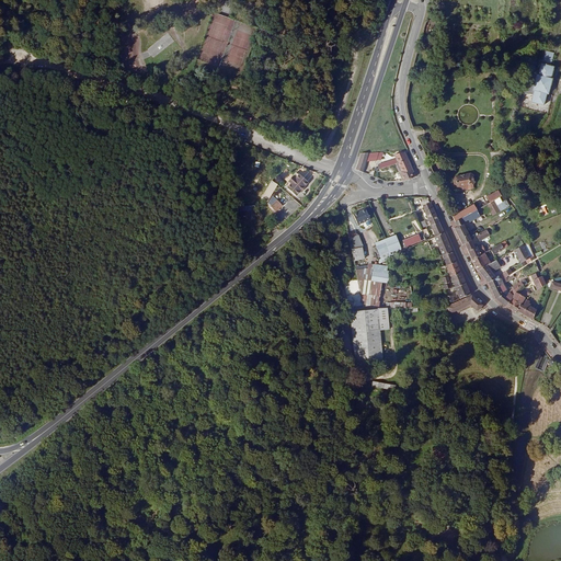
[(545,58),(554,61),(556,54),(546,52),(545,58)]
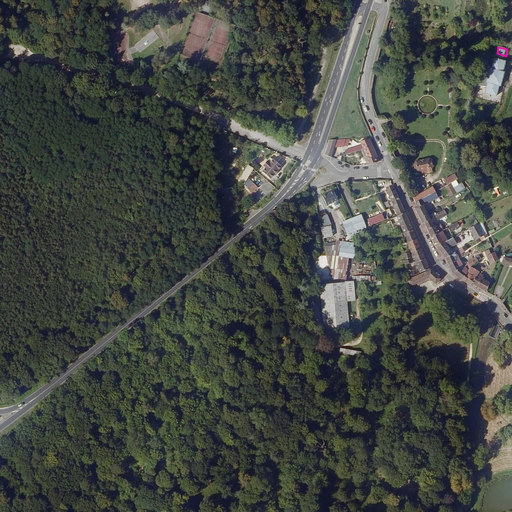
[(502,85),(506,72),(504,72),(507,61),(504,61),(495,58),(493,65),(487,63),(486,64),(480,85),(480,87),(487,88),(486,93),(498,97),(501,85),(502,85)]
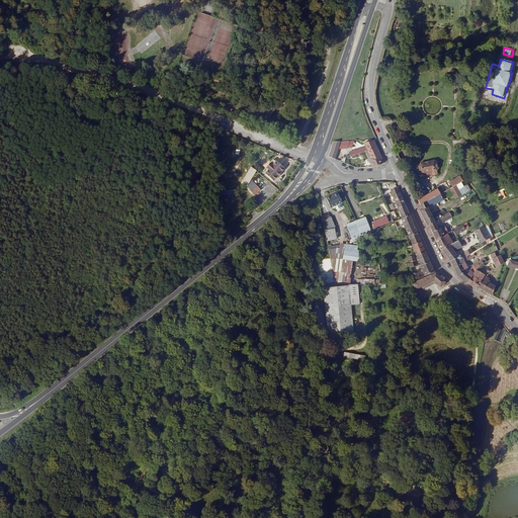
[(383,61),(382,69),(395,69),(395,61),(383,61)]
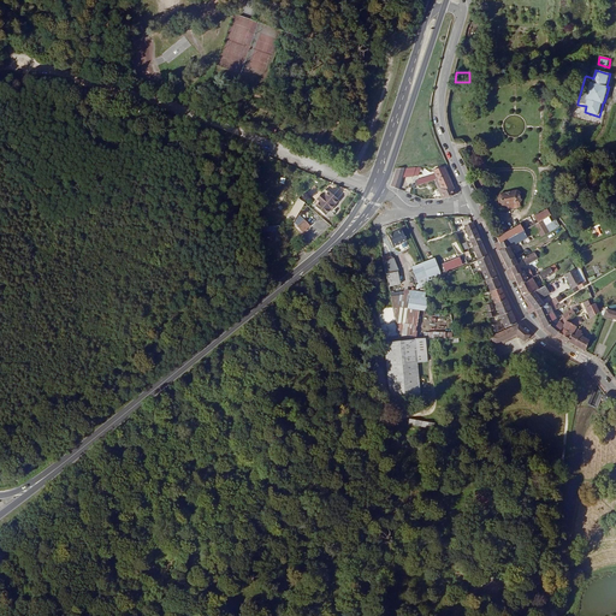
[(271,159),(258,153),(255,158),(268,164),(271,159)]
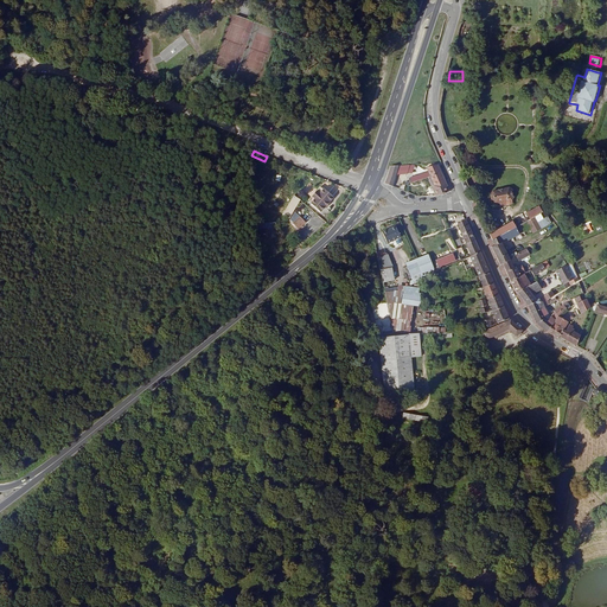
[(413,174),(415,165),(401,166),(398,174),(413,174)]
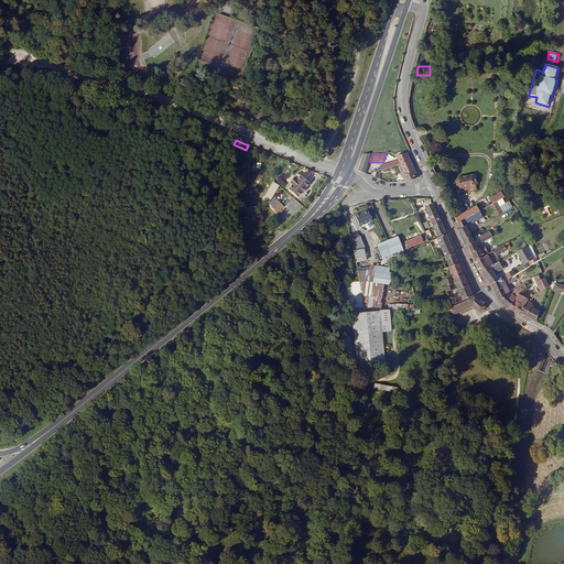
[(392,163),(394,166),(399,164),(407,182),(410,181),(411,182),(419,179),(409,153),(399,155),(400,160),(392,163)]
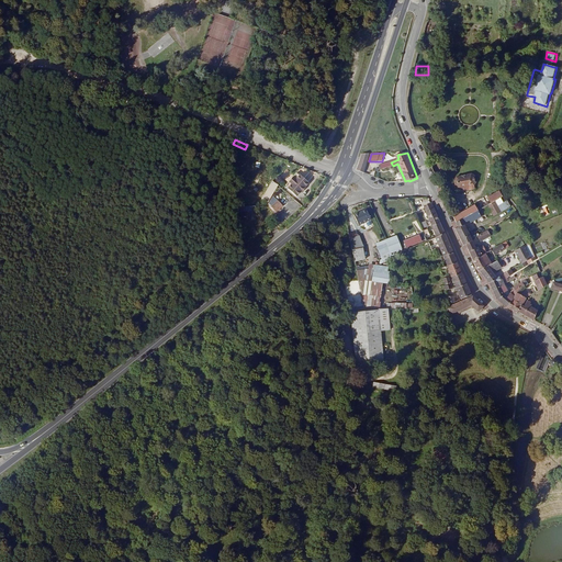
[(369,161),(371,154),(361,155),(356,170),(364,172),(369,161)]
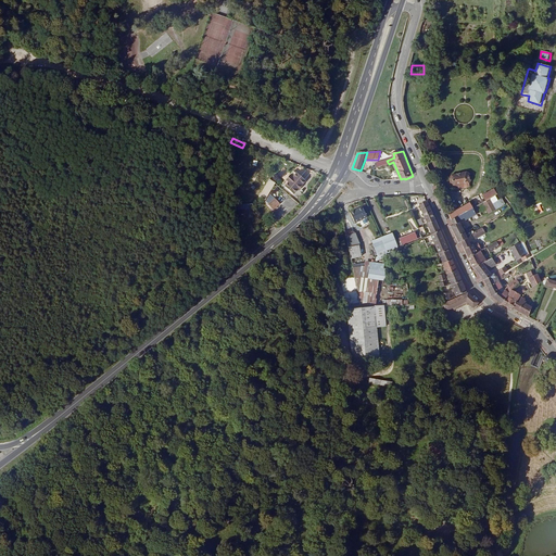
[(306,181),(298,174),(286,186),(294,194),(306,181)]
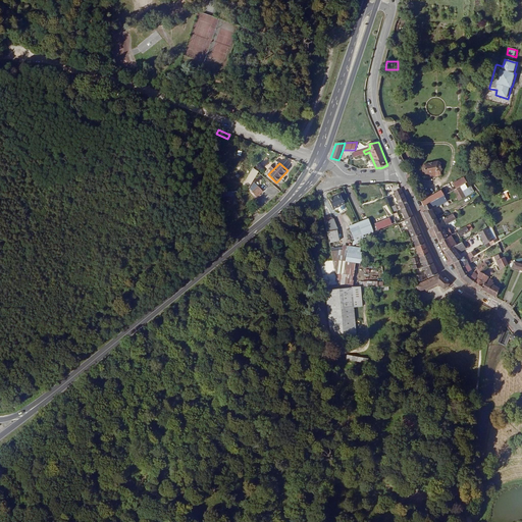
[(439,164),(438,163),(424,166),(424,167),(422,167),(423,173),(424,173),(425,172),(425,173),(428,173),(428,174),(430,174),(430,177),(440,175),(440,172),(439,170),(440,170),(440,169),(439,164)]
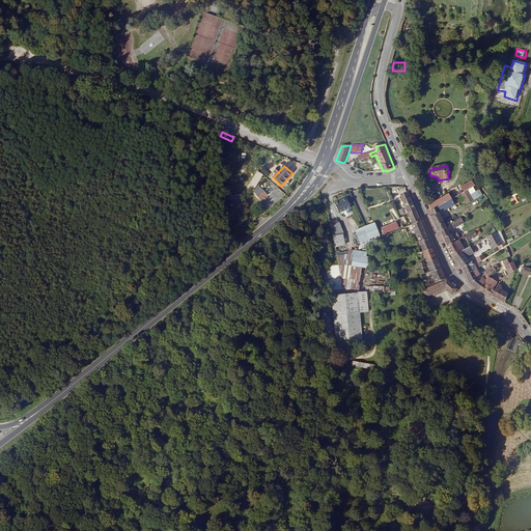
[(462,187),(464,192),(477,185),(474,179),(471,180),(462,187)]
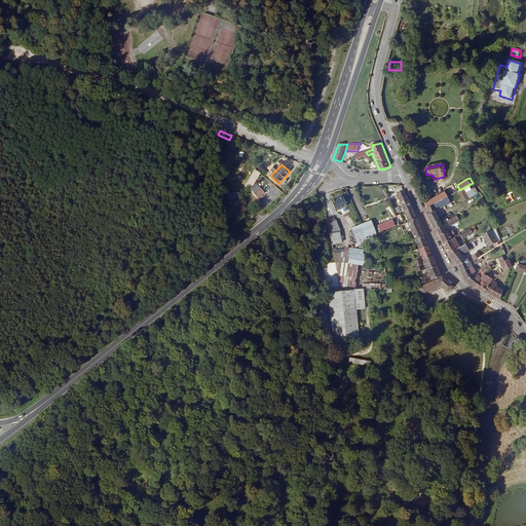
[(473,183),(459,190),(457,191),(458,194),(462,202),(478,193),(474,188),(476,187),(473,183)]
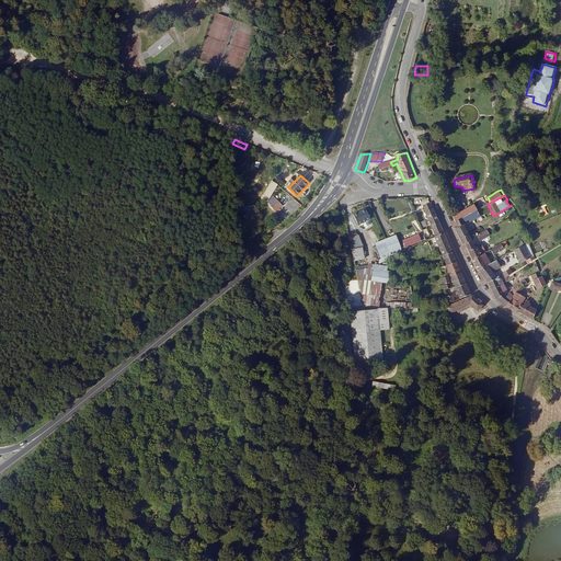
[(461,218),(461,219),(467,216),(476,210),(481,208),(488,204),(487,203),(481,205),(478,207),(477,206),(473,207),(472,206),(453,217),(455,221),(461,218)]
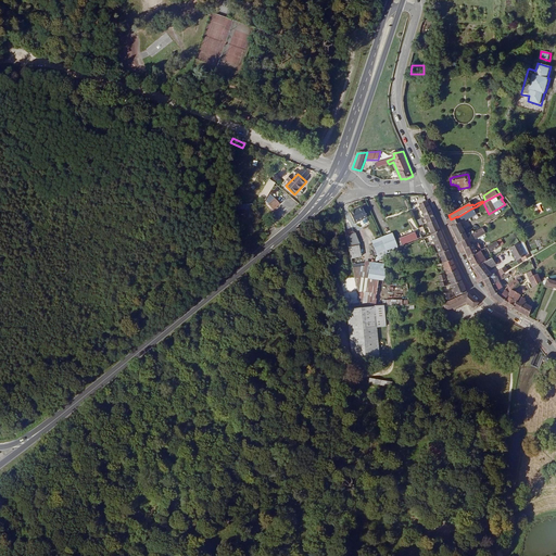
[(427,224),(436,220),(429,205),(427,202),(419,205),(421,210),(425,218),(424,219),(425,223),(426,222),(427,224)]
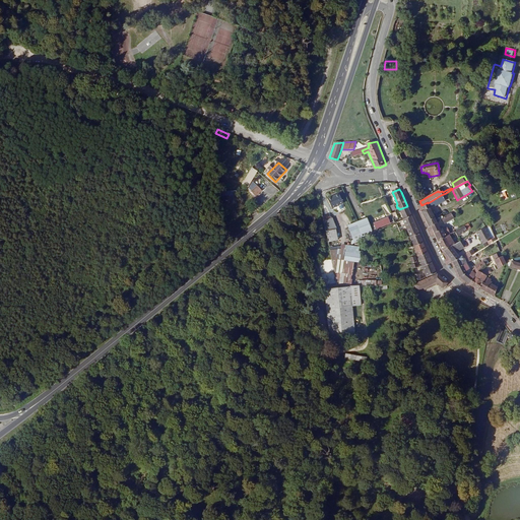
[(436,206),(449,198),(447,195),(453,192),(452,189),(446,193),(441,195),(433,200),(435,203),(436,206)]
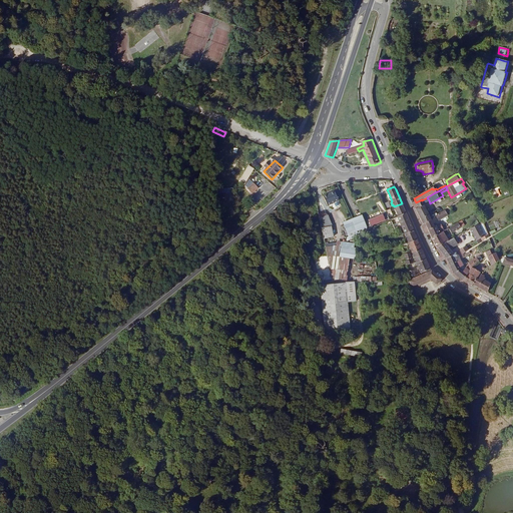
[(326,204),(339,201),(336,190),(324,193),(326,204)]
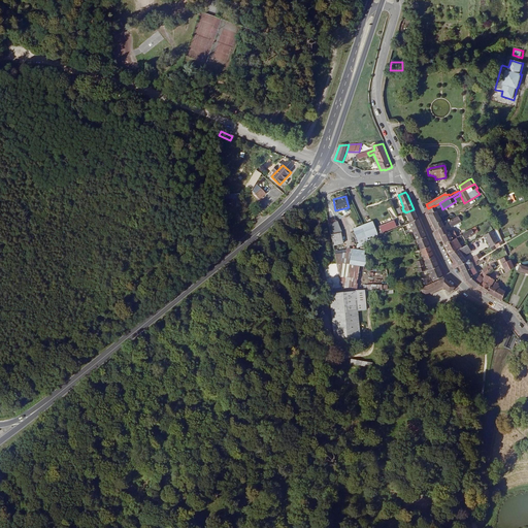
[(266,206),(273,201),(270,197),(263,202),(266,206)]
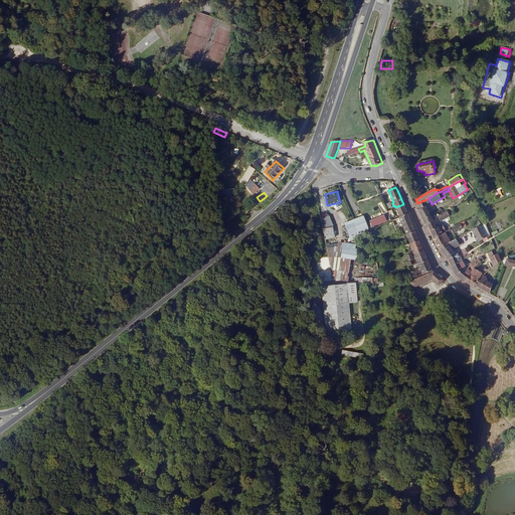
[(423,200),(417,203),(418,206),(419,208),(417,209),(420,217),(431,212),(428,209),(427,210),(424,204),(431,201),(428,198),(423,201),(423,200)]
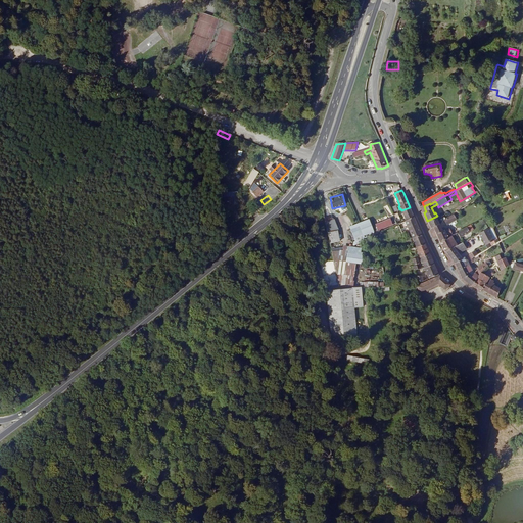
[(387,205),(384,207),(389,217),(392,215),(387,205)]
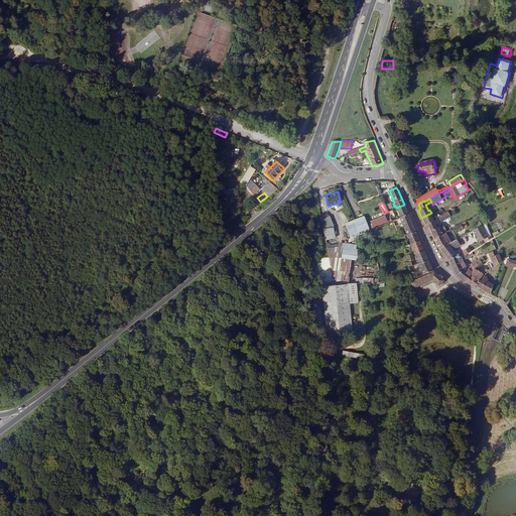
[(334,227),(326,205),(318,205),(324,228),(332,227),(334,227)]
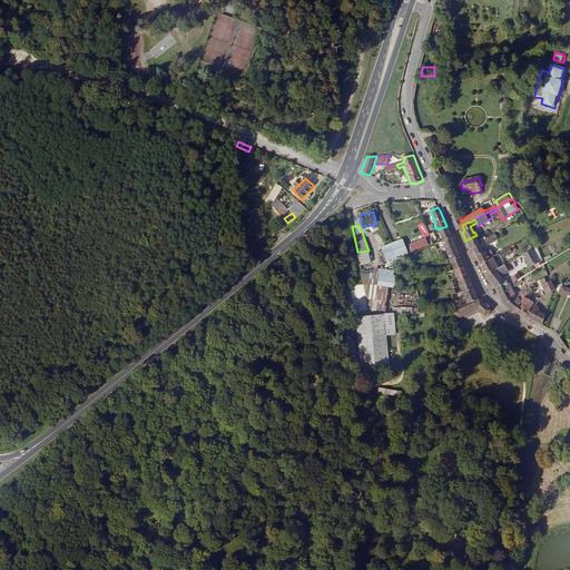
[(449,232),(446,226),(438,229),(442,241),(451,236),(449,232)]
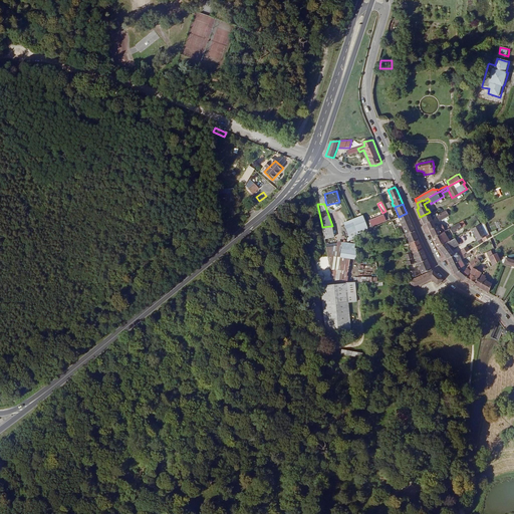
[(437,216),(440,221),(448,216),(448,215),(452,212),(450,208),(438,215),(437,216)]
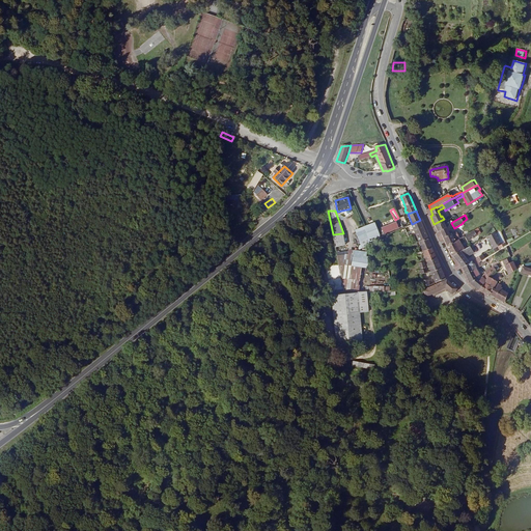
[(451,223),(452,222),(451,221),(446,224),(444,219),(434,224),(437,229),(438,232),(440,230),(446,228),(449,226),(449,225),(451,223)]
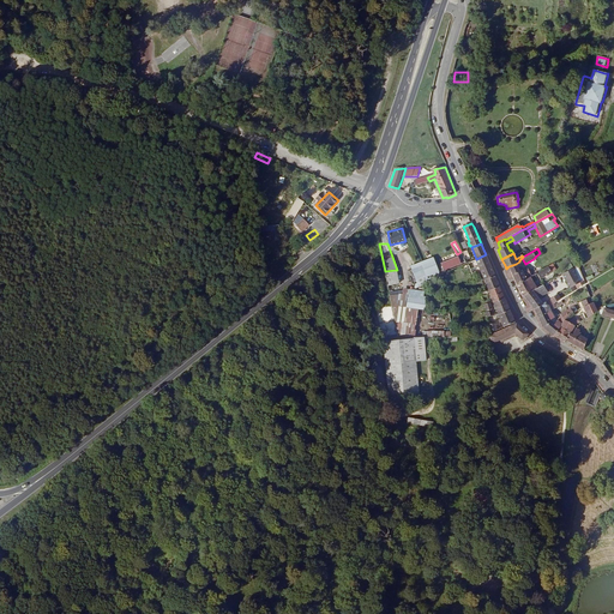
[(458,257),(441,264),(444,271),(461,264),(458,257)]
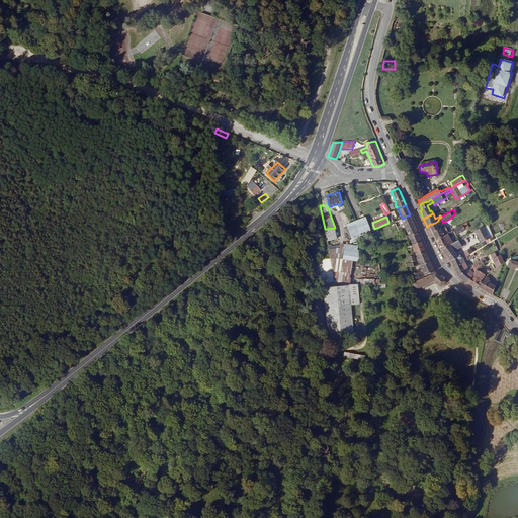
[(365,218),(346,225),(352,239),(361,236),(360,233),(365,232),(370,230),(367,224),(365,218)]
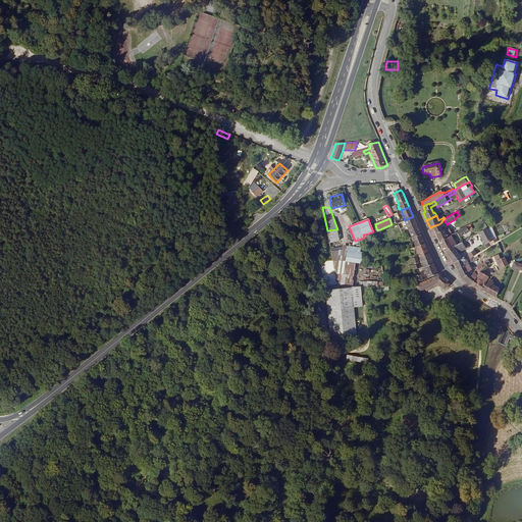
[(440,228),(438,224),(432,226),(436,237),(439,243),(451,237),(453,236),(449,227),(445,229),(444,227),(440,228)]
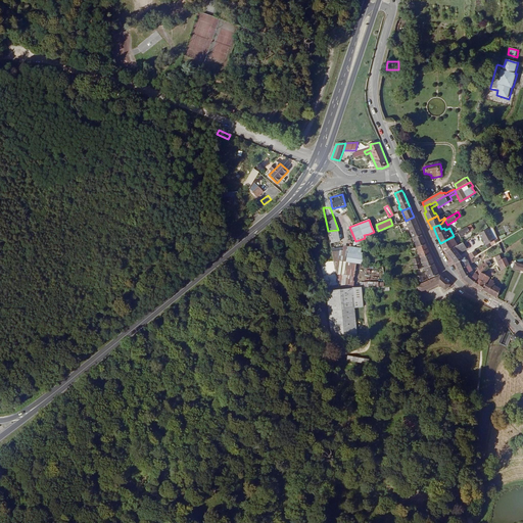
[(474,230),(471,225),(457,233),(460,238),(474,230)]
